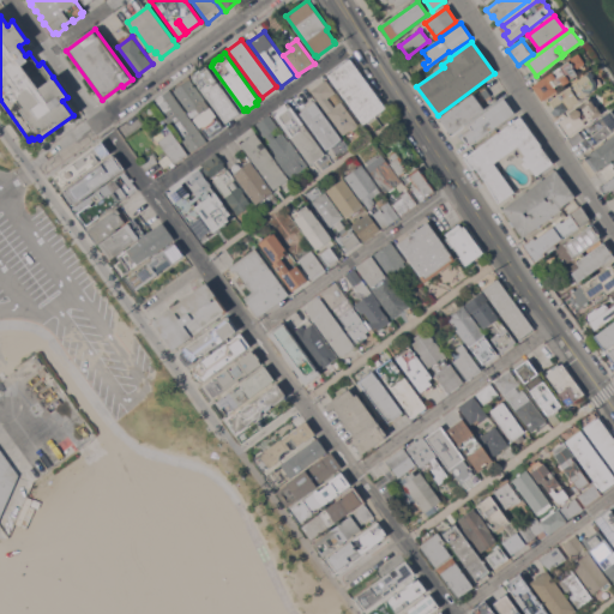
[(578,54),(585,64),(575,70),(577,74),(569,79),(570,80),(564,85),(561,82),(554,86),(557,91),(542,101),(531,85),(578,54)]
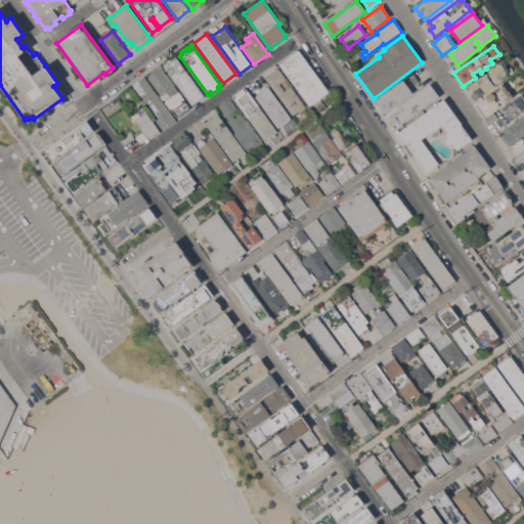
[(279,64),(280,63),(280,62),(297,50),(298,50),(299,50),(330,91),(326,94),(312,105),(311,104),(310,105),(279,64)]
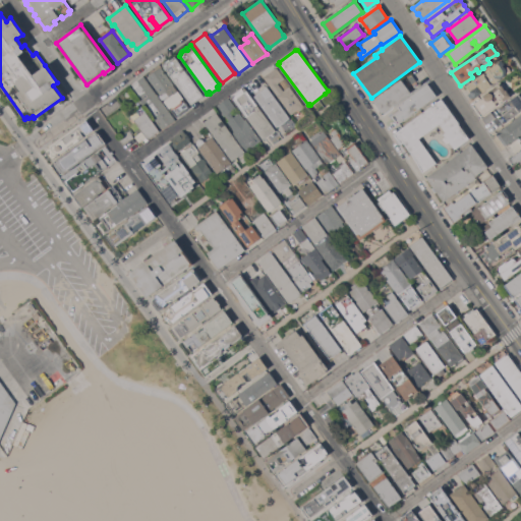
[(204,96),(192,104),(163,63),(169,59),(170,60),(175,56),(204,96)]
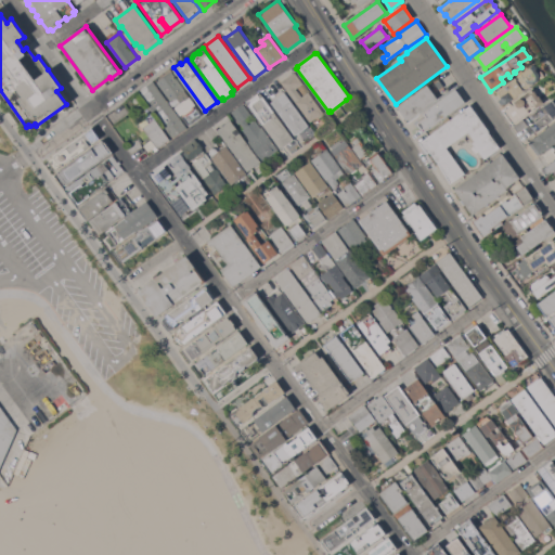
[(505,104),(504,103),(502,105),(499,100),(501,99),(497,91),(534,64),(538,68),(536,69),(538,73),(539,73),(541,75),(541,78),(505,104)]
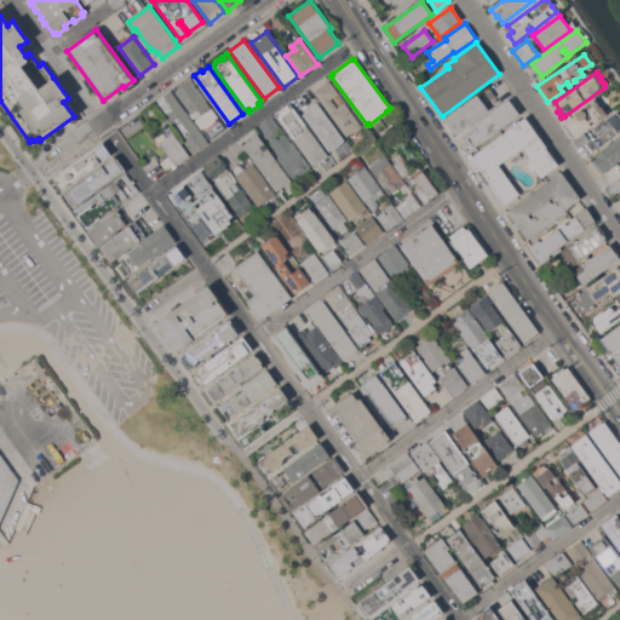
[(218,116),(225,127),(210,139),(196,120),(201,116),(199,114),(194,118),(190,113),(176,91),(191,79),(218,116)]
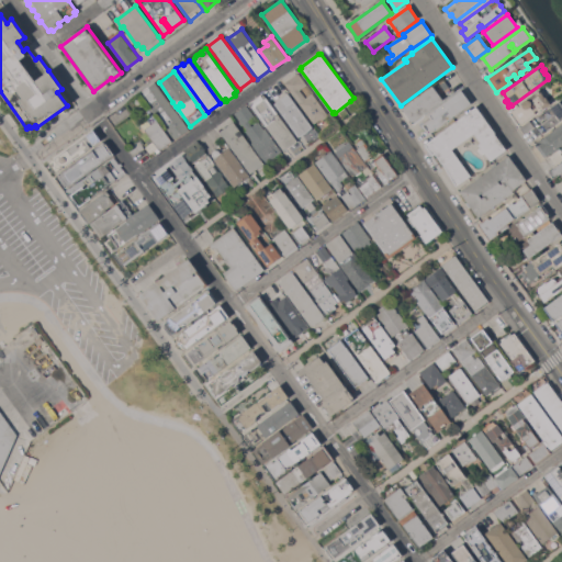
[(328,115),(323,120),(322,117),(314,124),(284,82),(299,72),(306,83),(300,89),(305,97),(312,92),(328,115)]
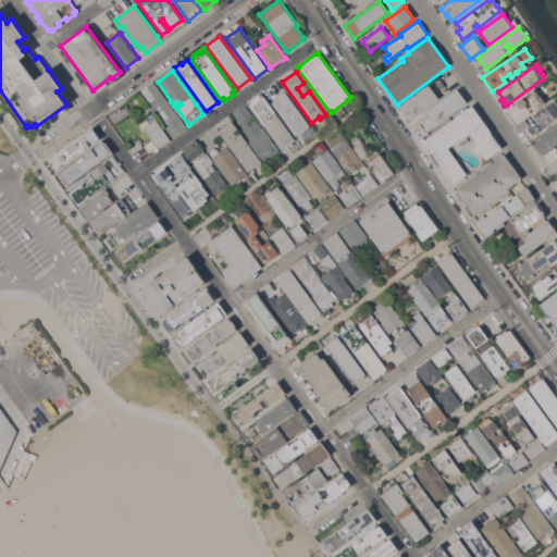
[(188,128),(173,138),(138,90),(153,81),(155,82),(188,128)]
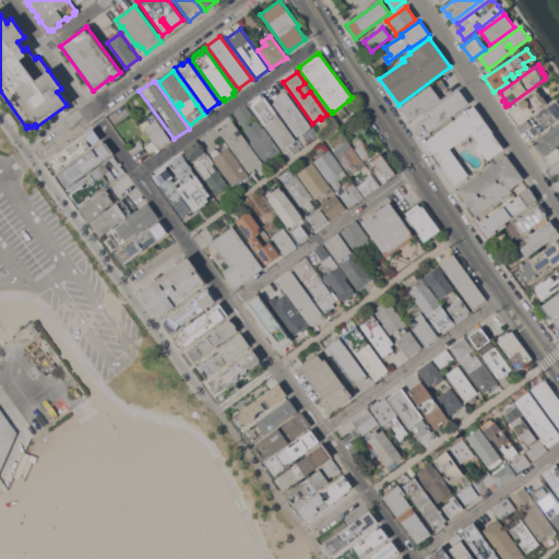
[(430,86),(441,99),(411,122),(400,108),(430,86)]
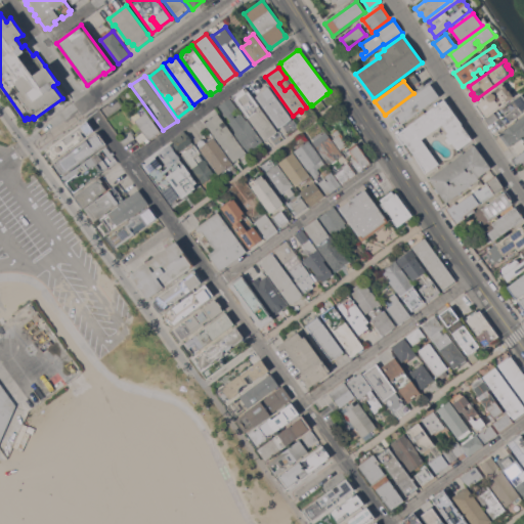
[(507,81),(513,83),(520,93),(484,118),(474,105),(507,81)]
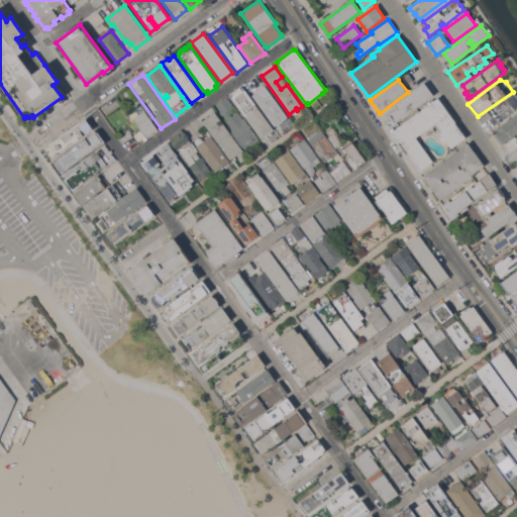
[(424,83),(433,95),(395,123),(388,115),(396,109),(394,105),(424,83)]
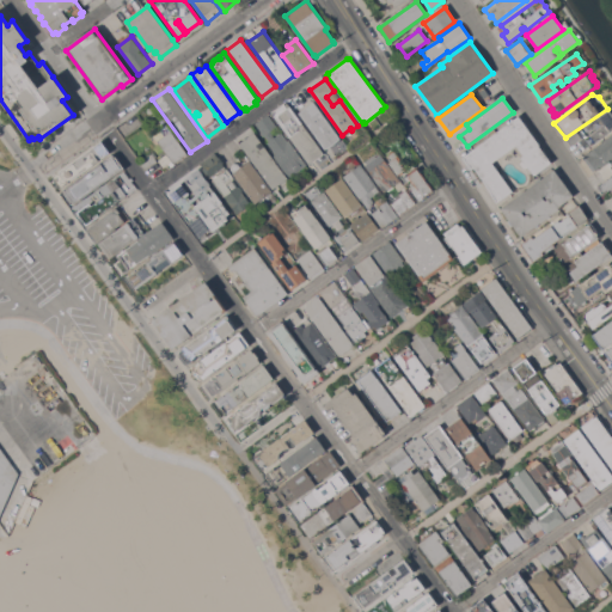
[(341,139),(325,150),(305,122),(306,121),(299,112),(314,102),(341,139)]
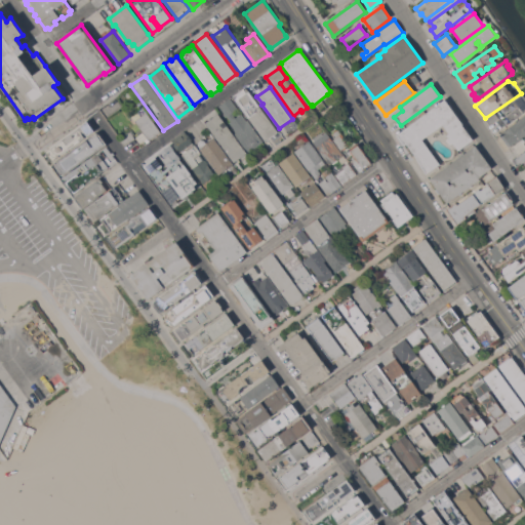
[(277,131),(278,132),(268,139),(267,138),(266,139),(249,118),(248,119),(240,108),(241,107),(235,98),(243,91),(243,90),(246,88),(277,131)]
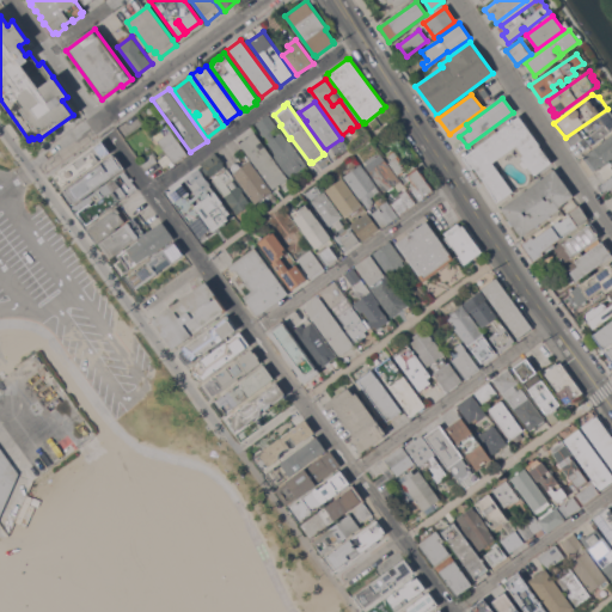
[(611,114),(611,132),(591,147),(579,132),(609,110),(611,114)]
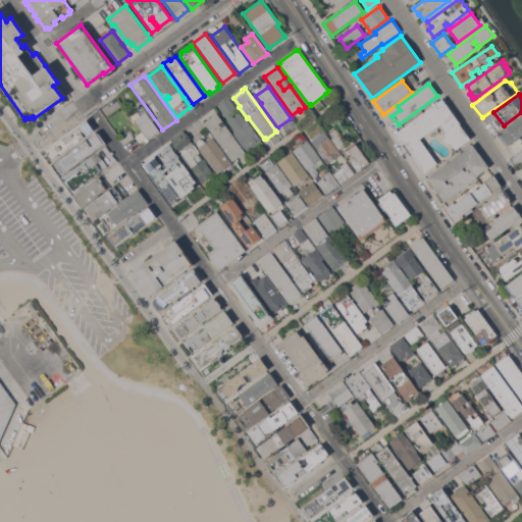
[(235,132),(227,121),(229,120),(225,115),(223,116),(221,113),(223,112),(217,105),(228,97),(237,107),(230,112),(235,116),(241,112),(246,119),(246,118),(262,141),(251,149),(251,150),(248,152),(233,133),(235,132)]
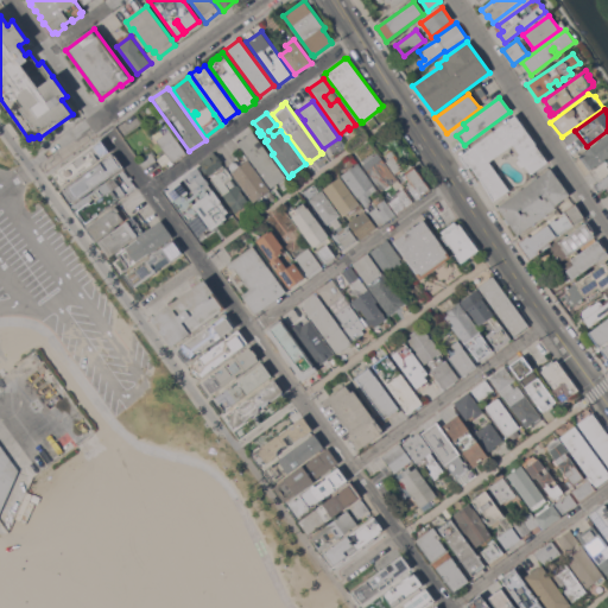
[(468,168),(460,156),(514,115),(548,162),(530,175),(517,156),(519,154),(513,144),(488,162),(510,190),(495,201),(470,166),(468,168)]
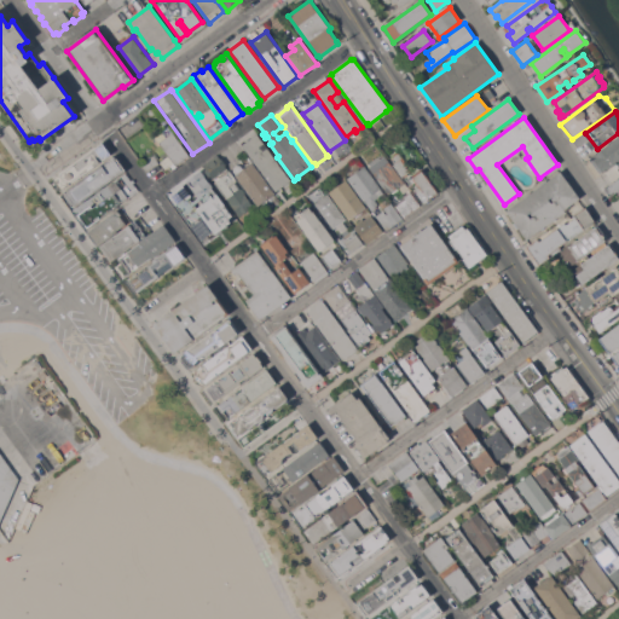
[(160,148),(162,145),(160,142),(166,137),(162,132),(169,126),(190,155),(177,165),(177,166),(174,168),(160,148)]
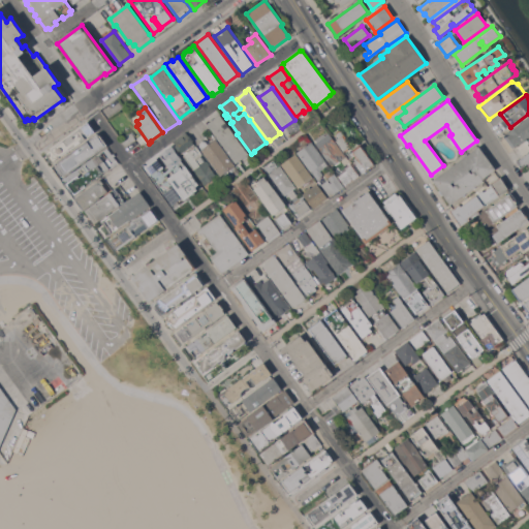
[(251,154),(250,155),(248,151),(247,152),(249,154),(236,163),(207,124),(220,114),(235,134),(237,134),(251,154)]
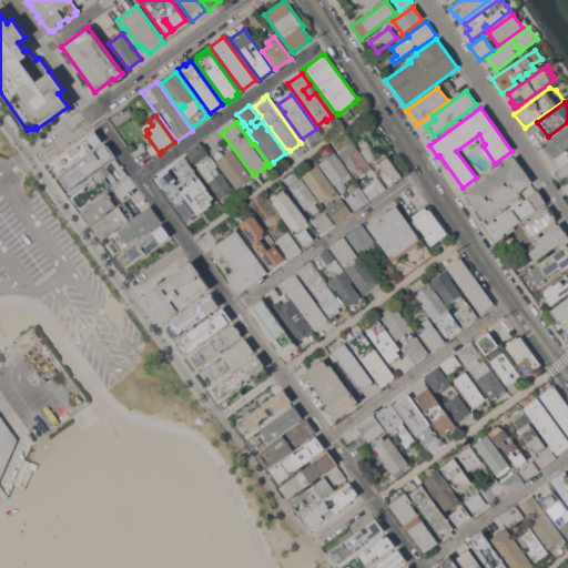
[(567,146),(551,159),(540,145),(567,124),(567,146)]
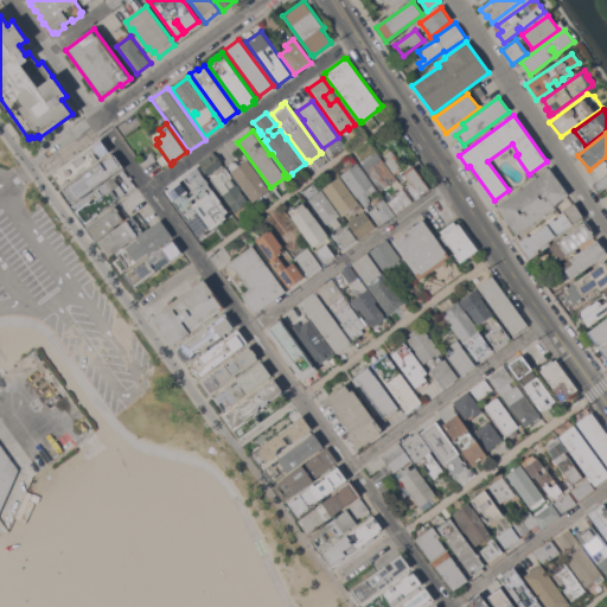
[(109,151),(61,186),(52,174),(100,139),(109,151)]
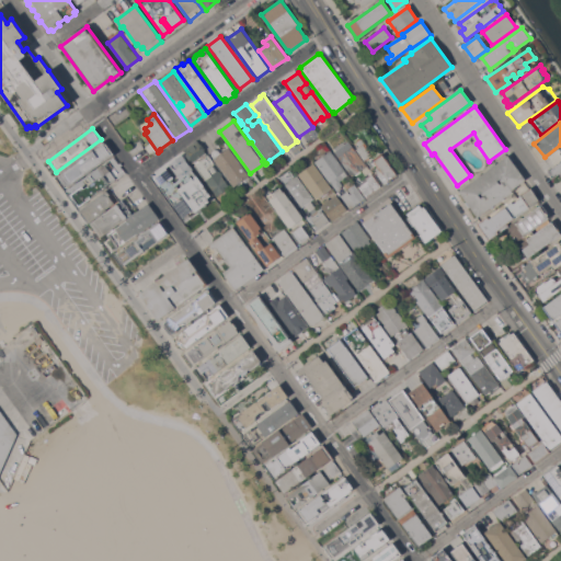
[(318,139),(316,129),(298,135),(301,145),(318,139)]
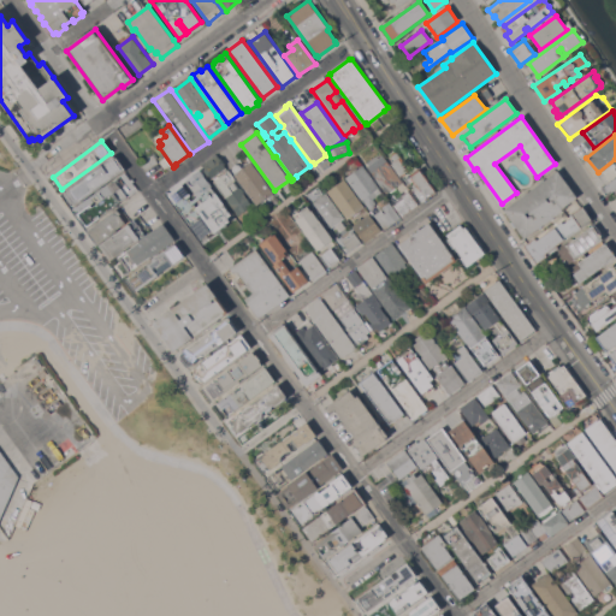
[(391,164),(395,160),(391,155),(394,154),(392,153),(397,149),(402,157),(398,159),(408,171),(406,172),(407,173),(403,176),(403,175),(401,177),(391,164)]
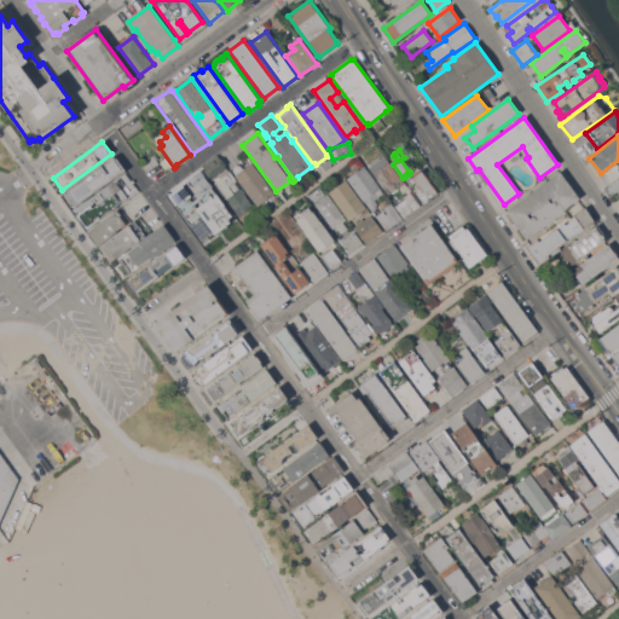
[(221,158),(223,158),(226,165),(229,167),(213,179),(210,175),(209,177),(204,169),(206,169),(202,166),(218,154),(219,156),(221,158)]
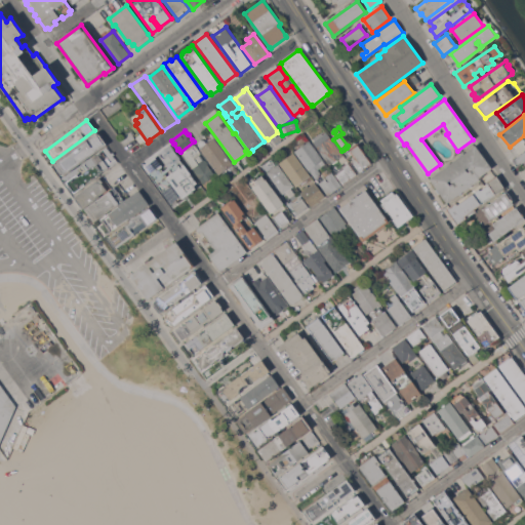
[(326,131),(344,155),(329,165),(313,142),(326,131)]
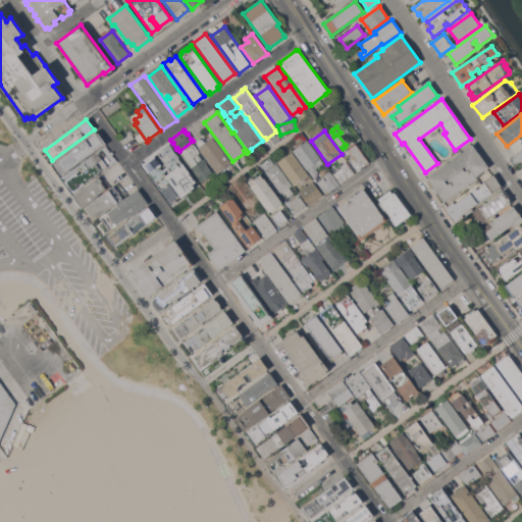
[(103,143),(61,174),(60,172),(60,171),(59,171),(56,167),(56,165),(54,164),(96,133),(103,143)]
